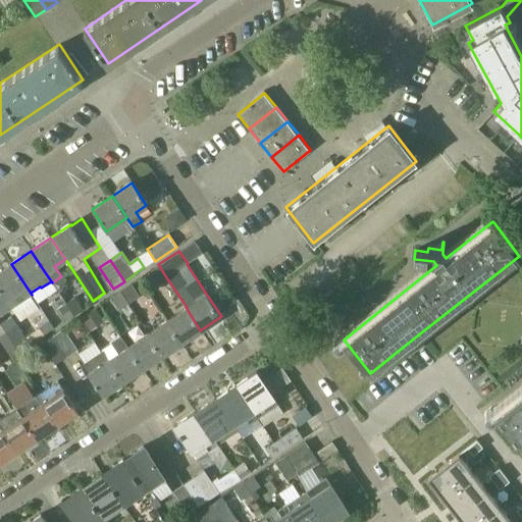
[(0,314),(0,315),(32,295),(25,285),(11,264),(0,270),(0,314)]
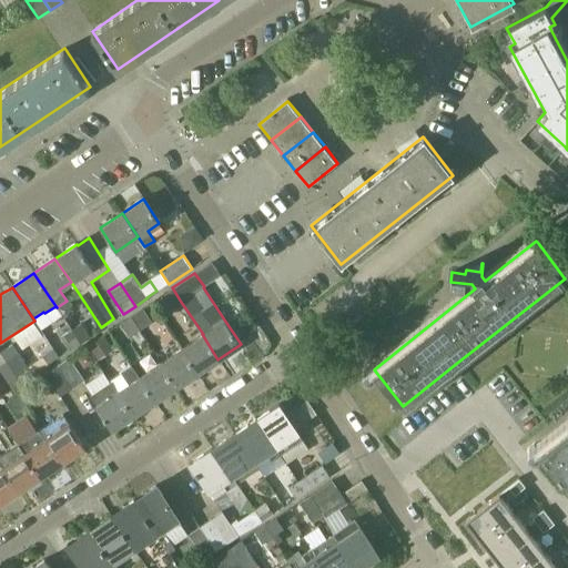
[(181,302),(172,287),(163,294),(172,308),(181,302)]
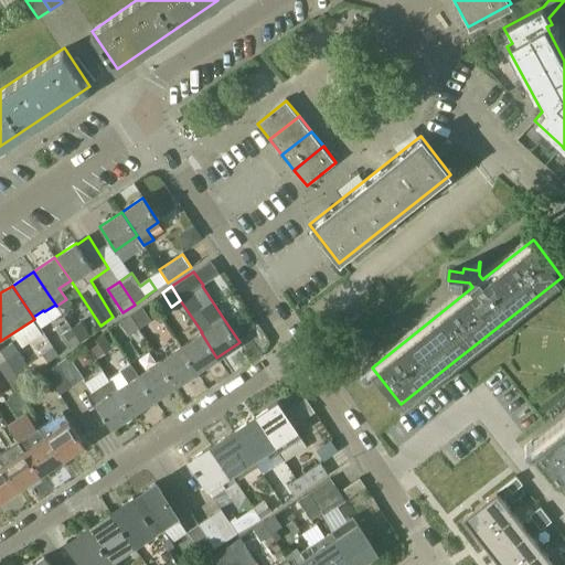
[(150,320),(141,307),(129,315),(138,329),(150,320)]
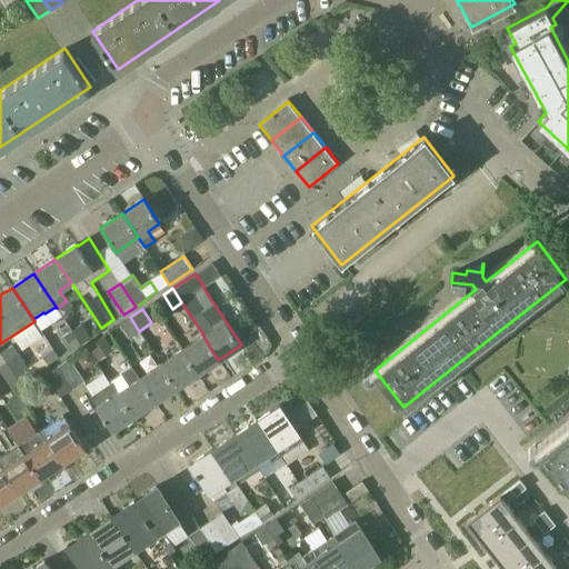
[(121,323),(129,337),(139,331),(130,317),(121,323)]
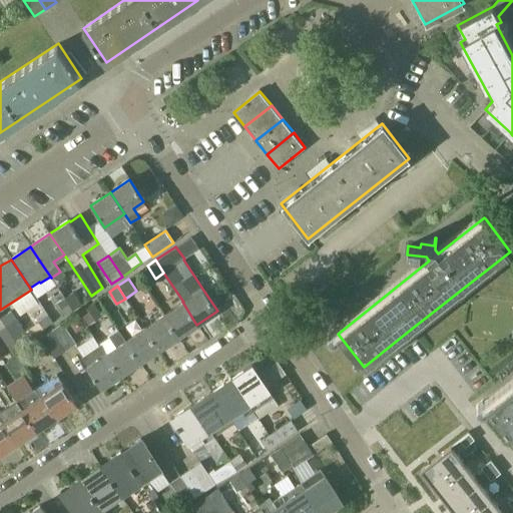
[(74,292),(65,298),(72,310),(82,304),(74,292)]
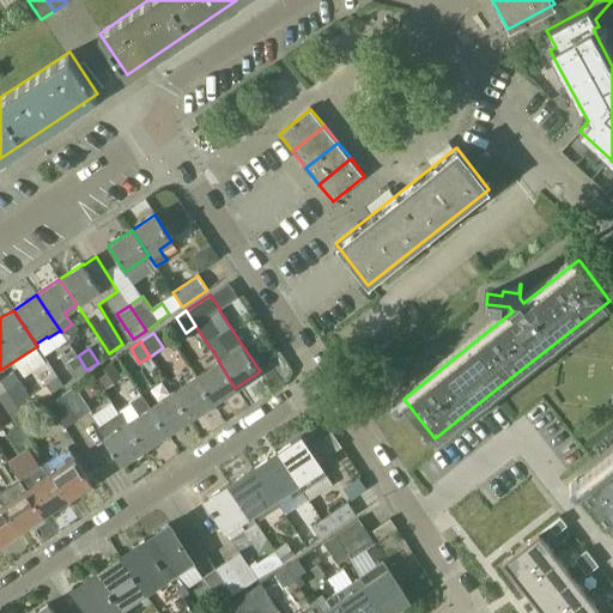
[(78,356),(66,363),(76,377),(86,370),(78,356)]
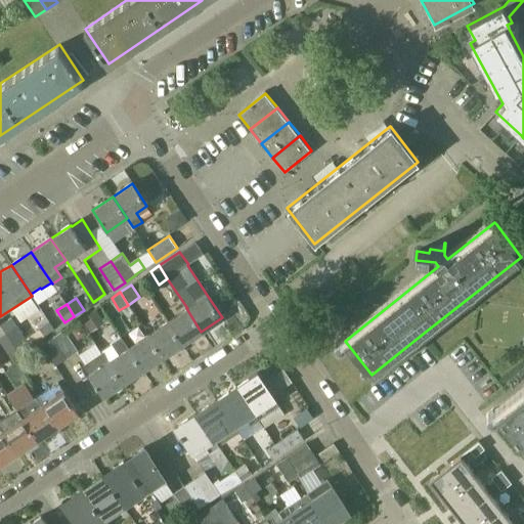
[(186,308),(167,321),(181,345),(201,332),(186,308)]
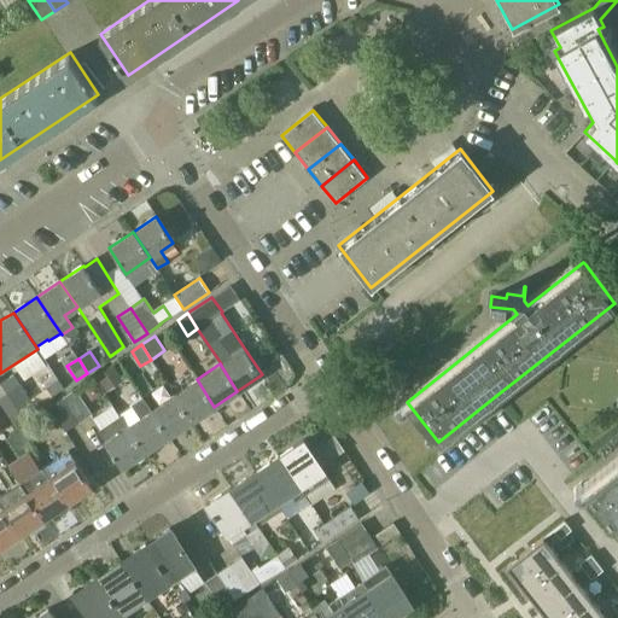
[(15,375),(0,385),(5,392),(6,394),(6,392),(23,417),(36,407),(15,375)]
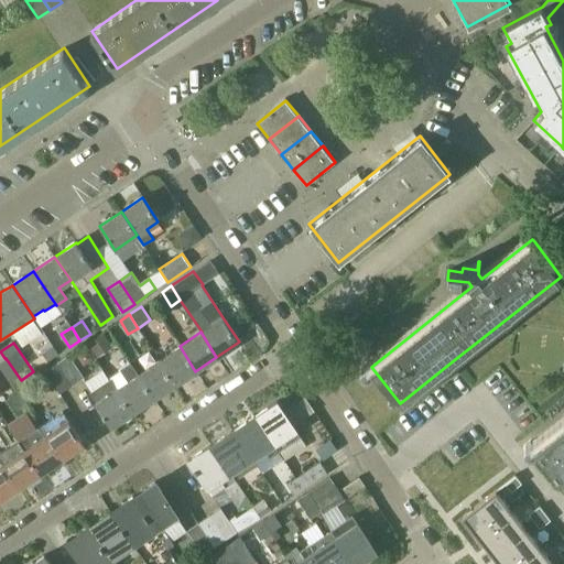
[(195,371),(180,346),(158,360),(174,384),(195,371)]
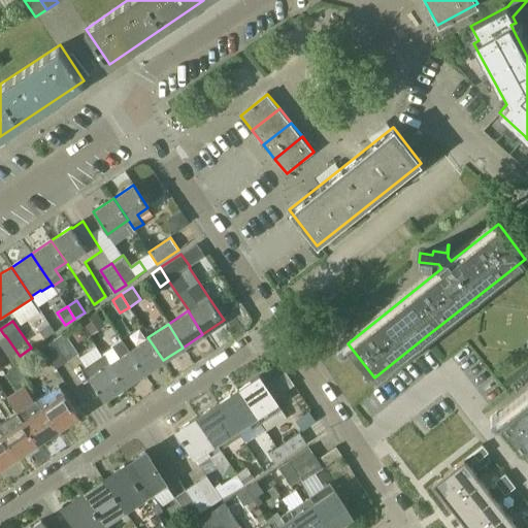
[(78,353),(64,331),(53,339),(66,361),(78,353)]
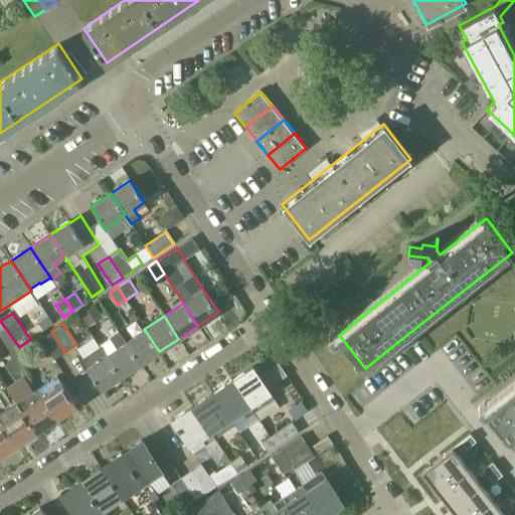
[(5,327),(5,328),(4,327),(0,329),(0,341),(6,352),(8,355),(19,347),(5,327)]
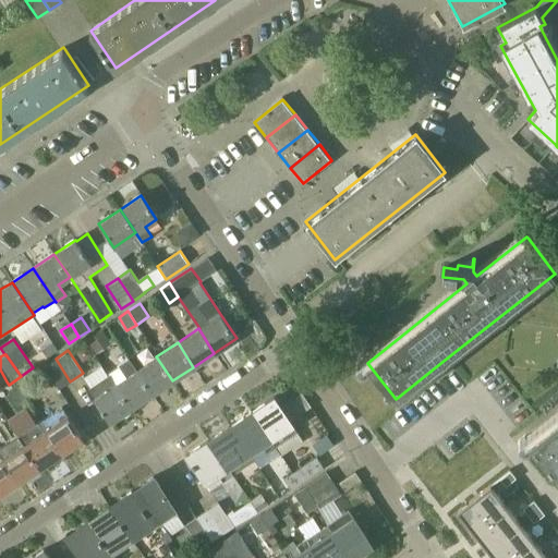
[(156,356),(136,370),(135,371),(152,395),(172,380),(156,356)]
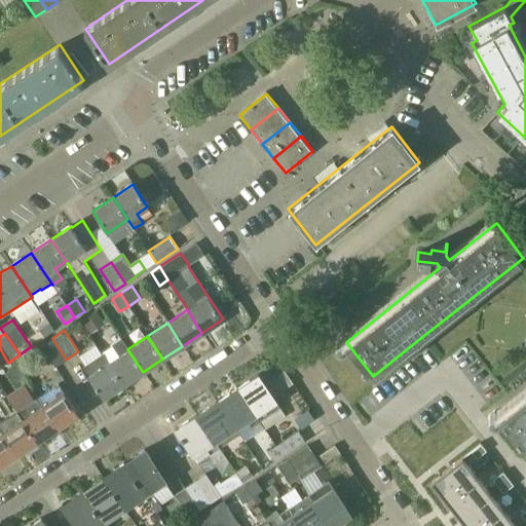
[(55,367),(57,367),(66,360),(52,338),(41,346),(55,367)]
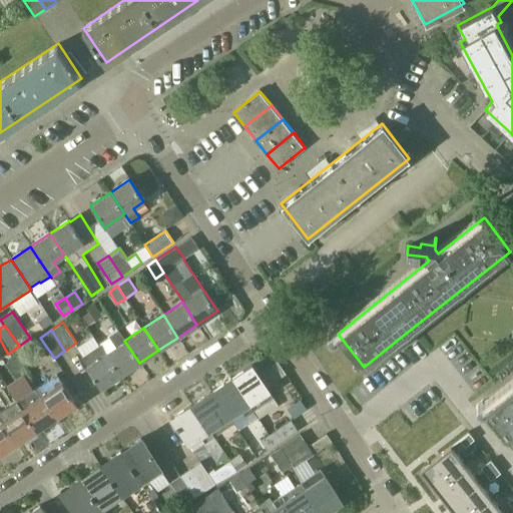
[(109,338),(99,344),(105,353),(105,354),(120,376),(139,363),(124,341),(125,340),(118,330),(108,337),(109,338)]
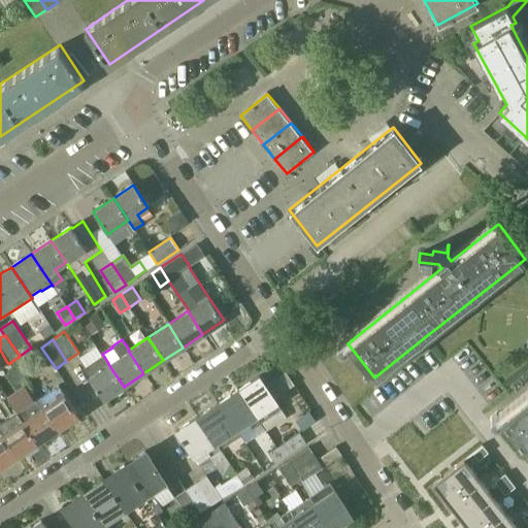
[(102,355),(83,368),(88,376),(88,377),(103,400),(124,387),(108,364),(102,355)]
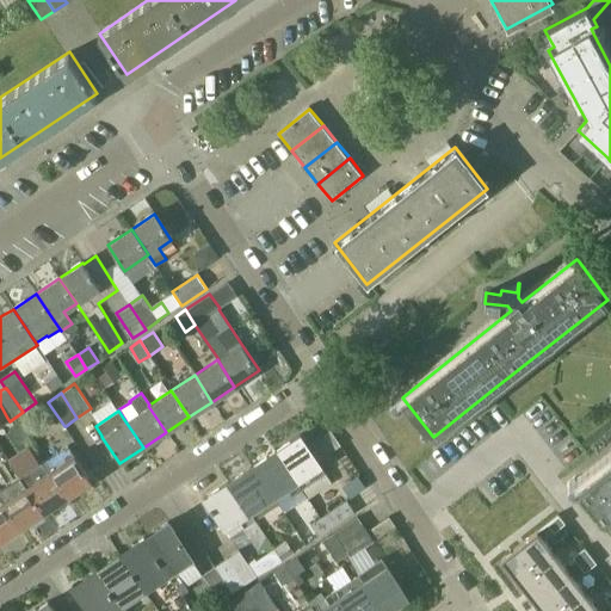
[(26,415),(18,423),(29,438),(38,432),(26,415)]
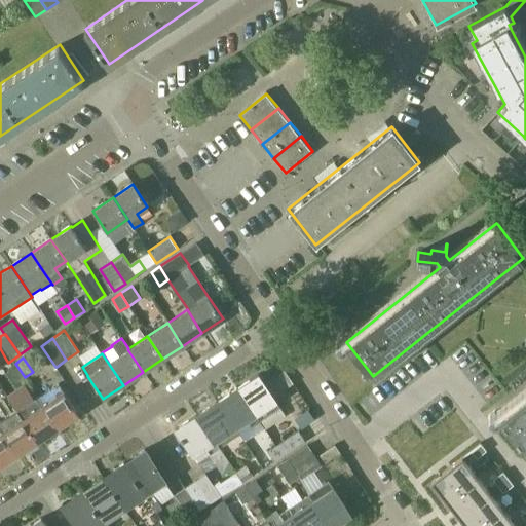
[(7,369),(16,382),(25,377),(15,364),(7,369)]
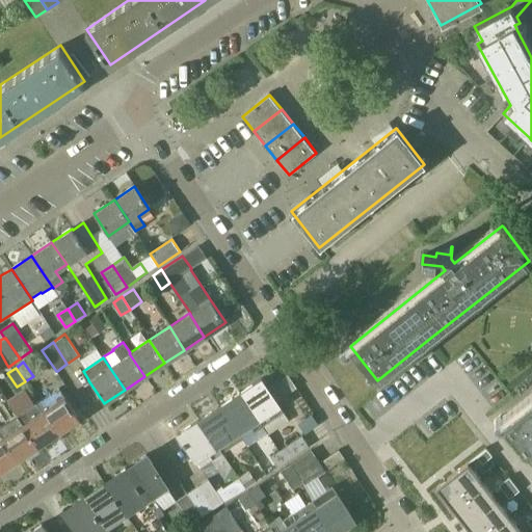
[(261,378),(240,392),(258,419),(262,425),(273,418),(284,411),(278,404),(261,378)]
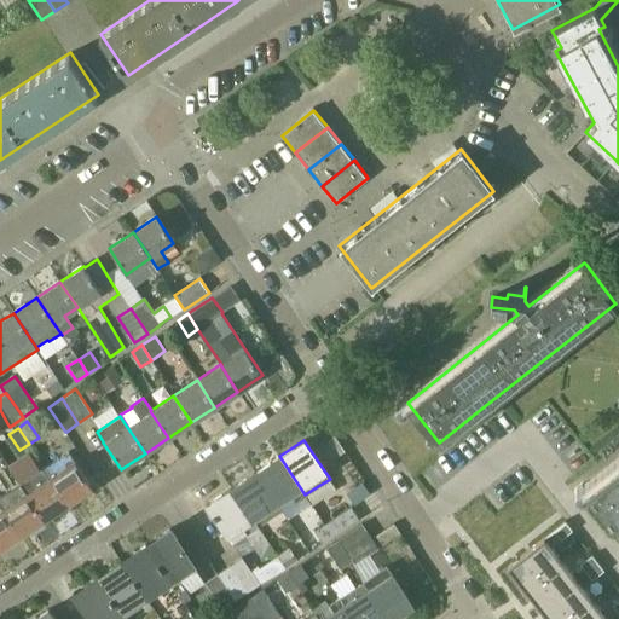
[(74,461),(68,452),(45,467),(68,503),(92,487),(74,461)]
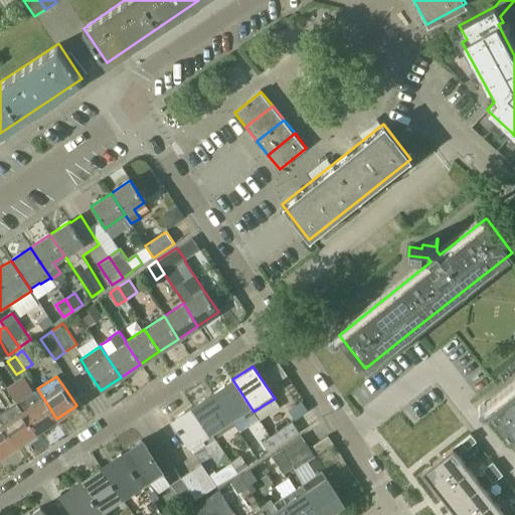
[(213,392),(230,417),(241,410),(245,417),(253,411),(249,405),(232,379),(213,392)]
